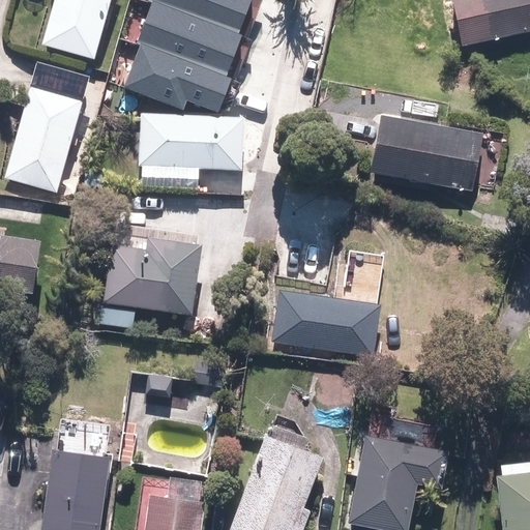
[(112,0),(55,0),(42,47),(95,61),(112,0)]
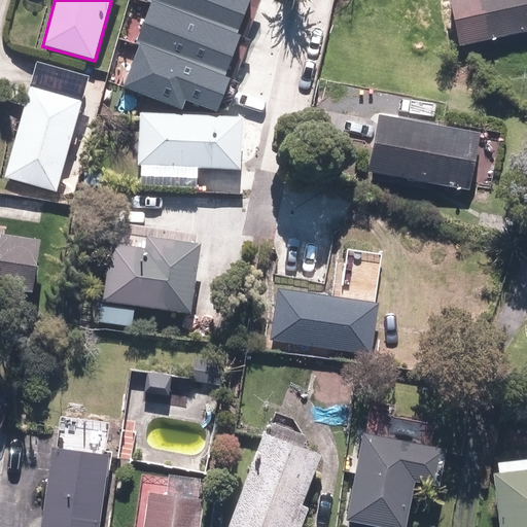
[(148,0),(152,1),(238,34),(250,0),(148,0)]
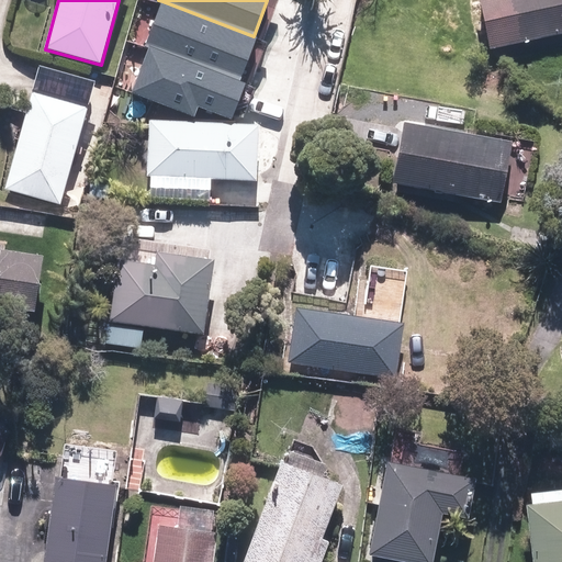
[(561,0),(483,0),(494,48),(561,33),(561,0)]
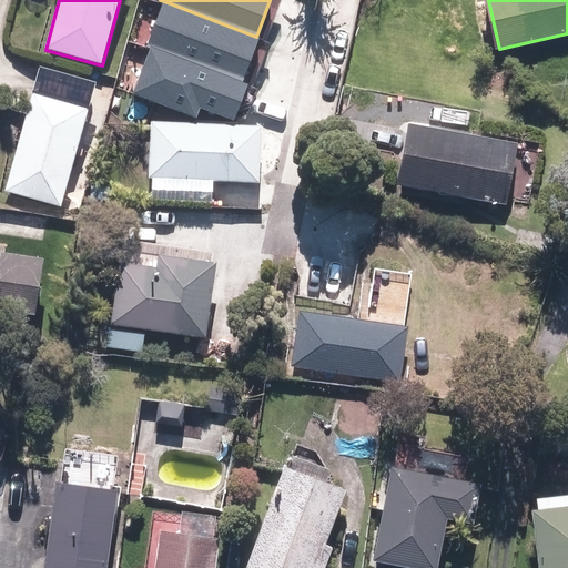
[(151,46),(242,80),(259,37),(256,37),(164,1),(146,44),(151,46)]
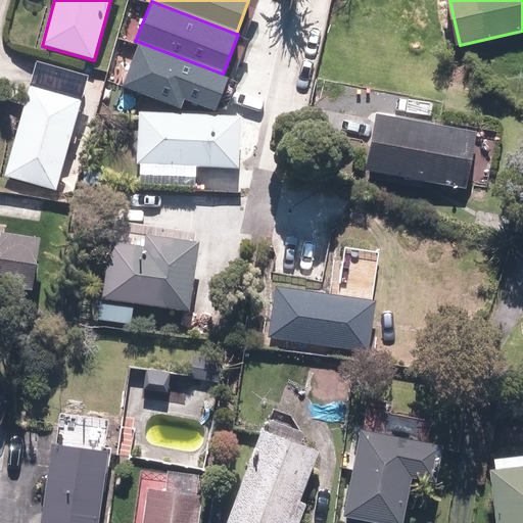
[(181,108),(185,99),(216,110),(229,77),(223,74),(139,42),(122,86),(181,108)]
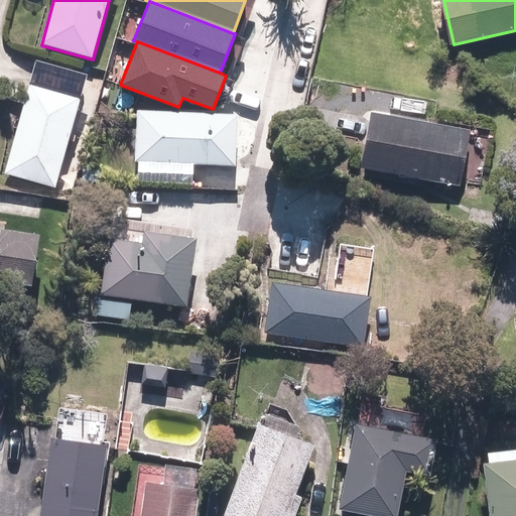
[(55,188),(80,101),(30,88),(6,175),(55,188)]
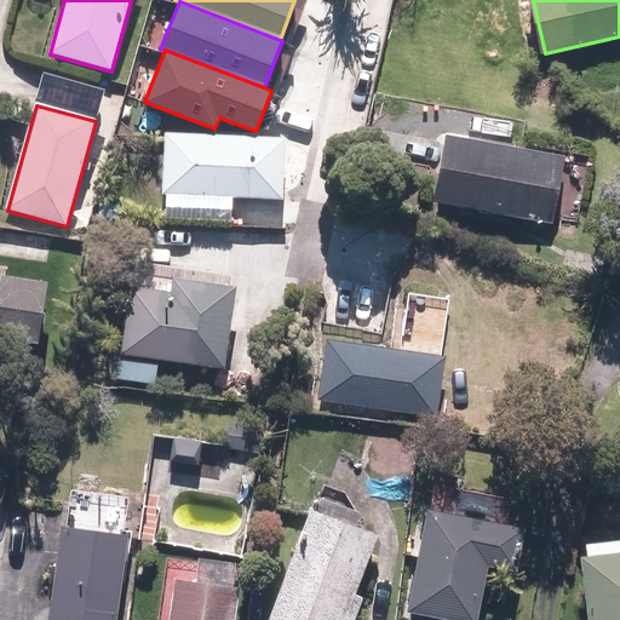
[(165,135),(161,194),(279,200),(282,139),(165,135)]
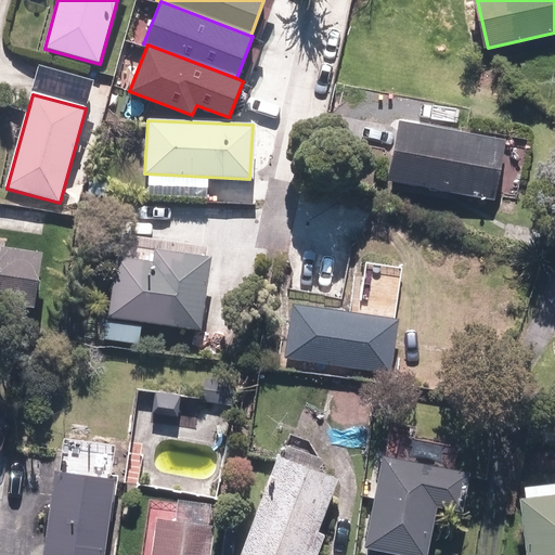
[(397,125),(387,180),(492,198),(502,142),(397,125)]
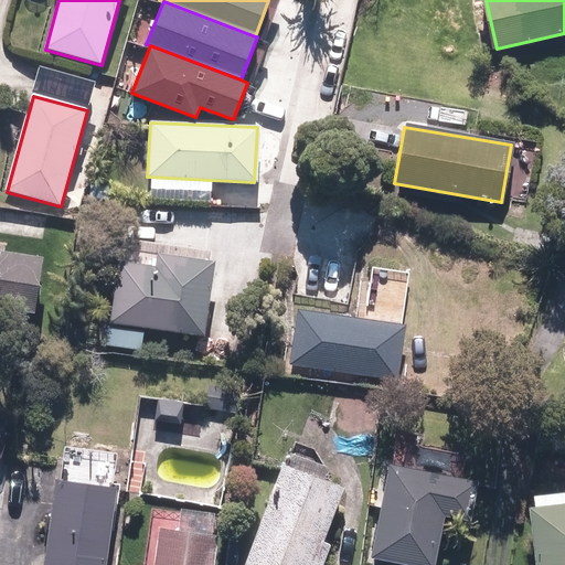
[(118,263),(109,322),(201,336),(212,264),(155,255),(152,268),(118,263)]
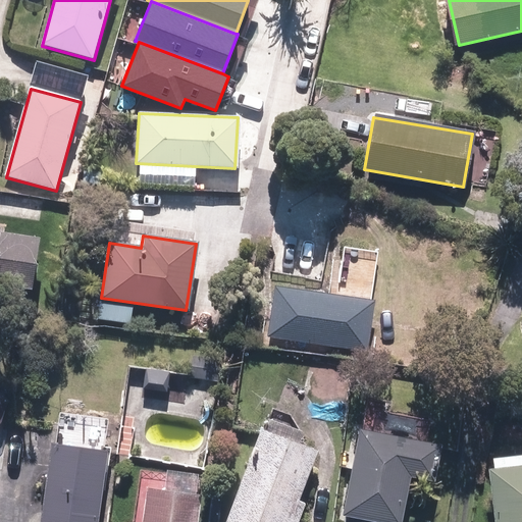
[(0,288),(31,293),(39,244),(0,237),(0,288)]
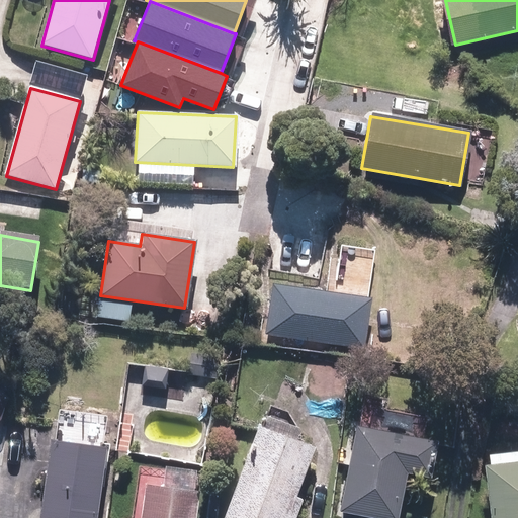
[(274,282),(267,331),(365,345),(372,296),(274,282)]
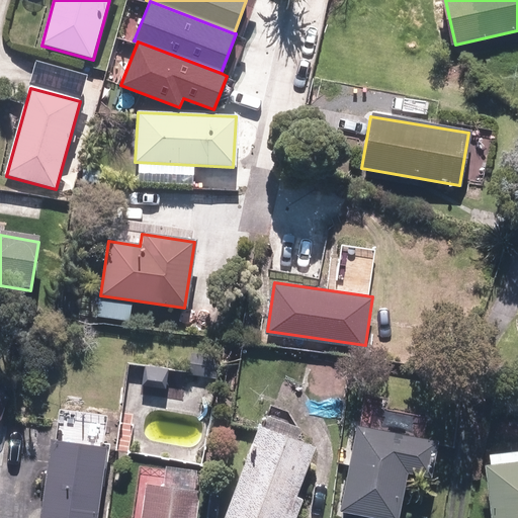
[(284,517),(311,445),(256,426),(223,517),(284,517)]
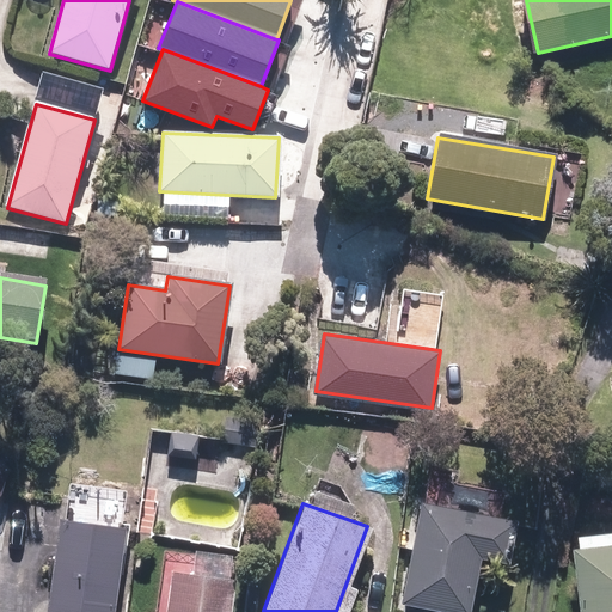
[(512,524),(418,507),(402,601),(459,611),(465,611),(475,558),(505,564),(512,524)]
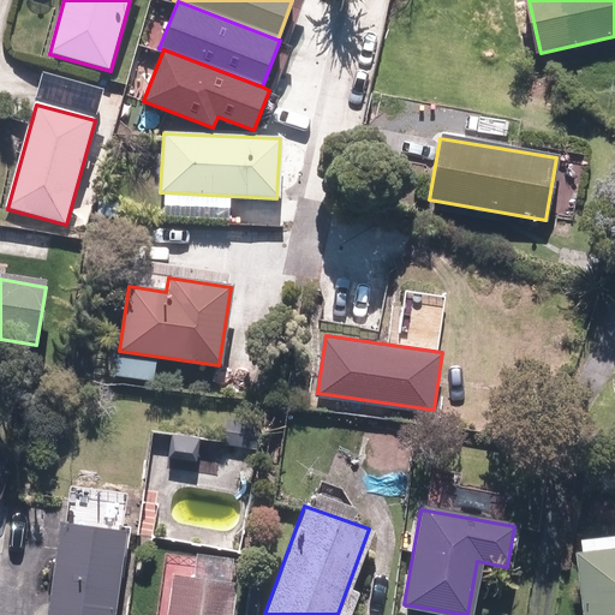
[(112,614),(123,531),(59,524),(47,614),(112,614)]
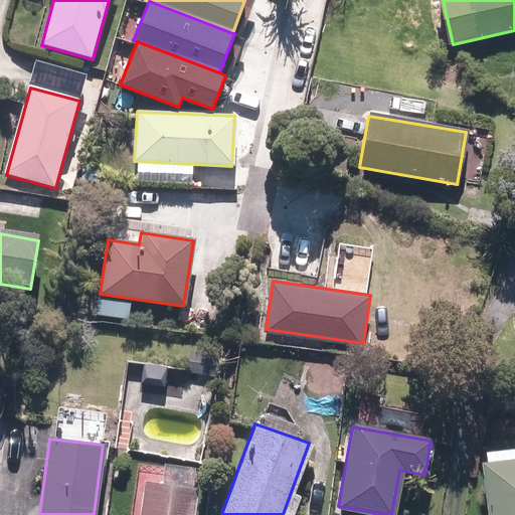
[(514,514),(514,459),(478,464),(485,514),(514,514)]
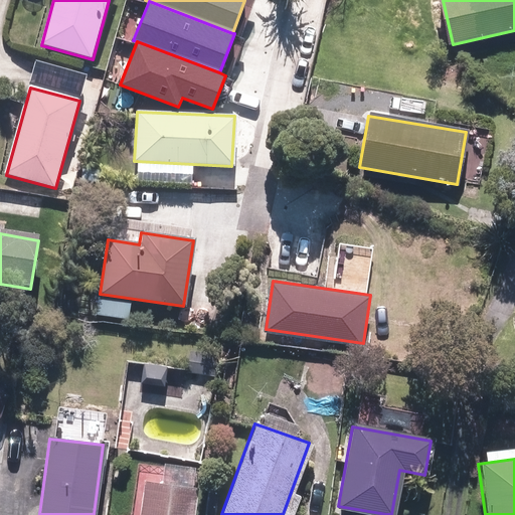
[(191,514),(195,488),(143,482),(138,514),(191,514)]
